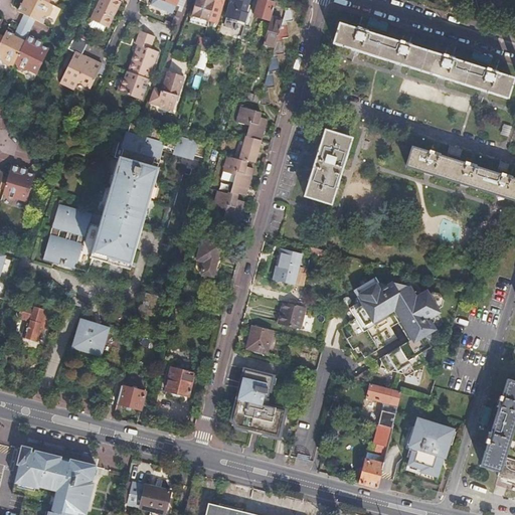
[(34,21),(41,25),(45,18),(48,18),(50,11),(49,8),(51,6),(48,4),(39,0),(21,0),(17,9),(15,12),(23,16),(28,18),(34,21)]
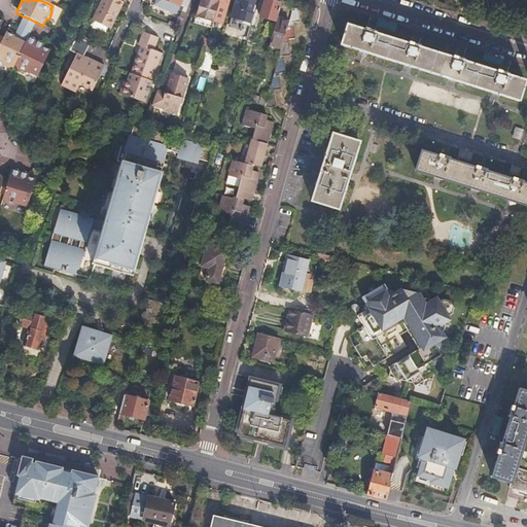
[(101,0),(92,21),(110,29),(115,20),(113,19),(116,11),(118,12),(123,3),(117,1),(117,0),(101,0)]
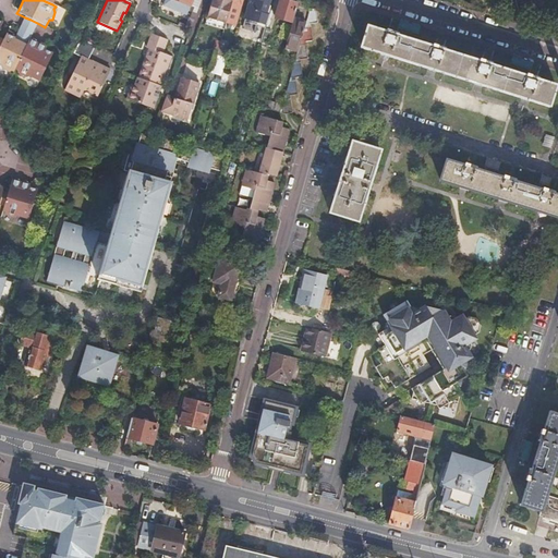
[(186,15),(192,0),(165,0),(162,5),(186,15)]
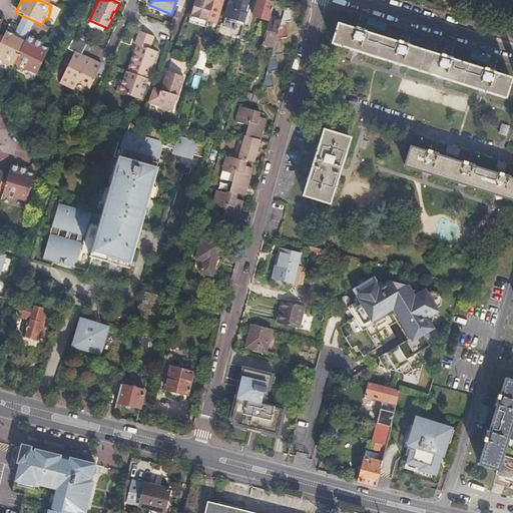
[(209,12),(212,2),(206,0),(193,0),(189,15),(206,20),(209,12)]
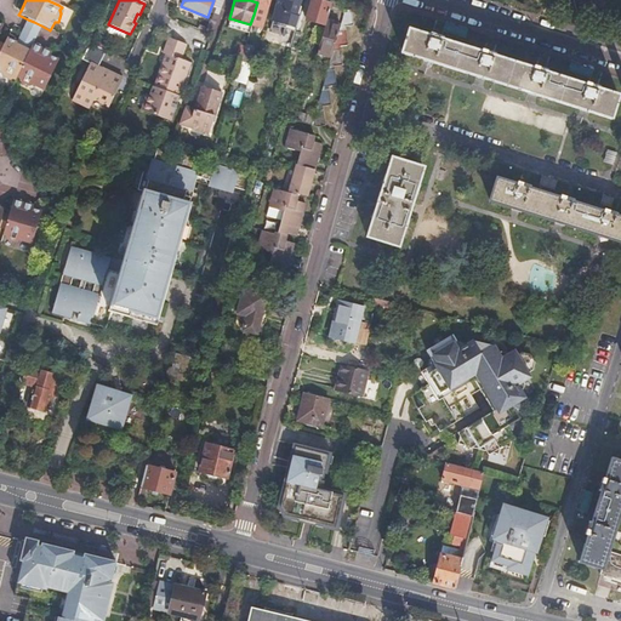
[(268,0),(257,0),(257,3),(254,15),(257,16),(260,10),(258,7),(260,4),(267,5),(268,0)]
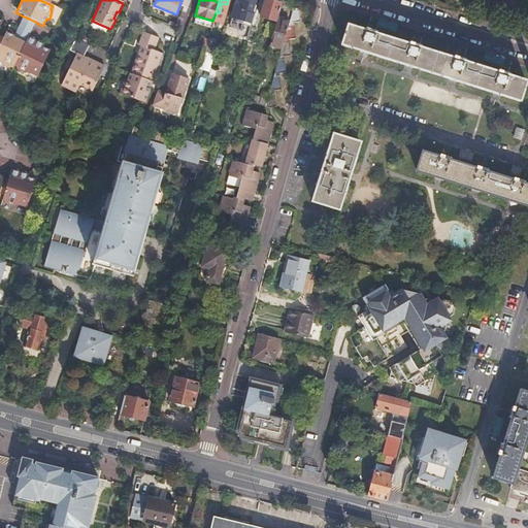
[(236,0),(231,17),(237,19),(253,23),(255,14),(251,13),(255,0),(236,0)]
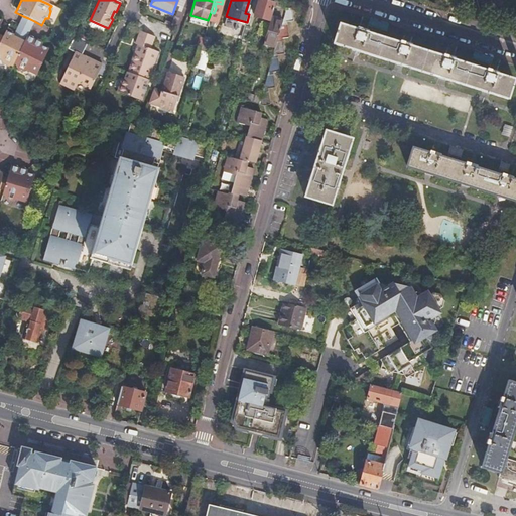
[(270,17),(275,3),(265,0),(258,0),(254,15),(270,20),(270,17)]
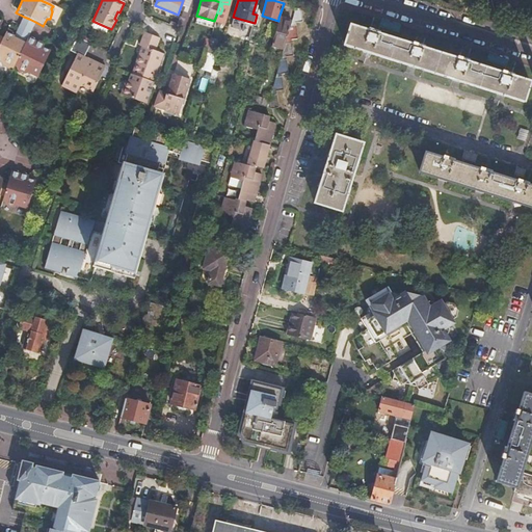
[(300,7),(294,10),(291,21),(283,49),(266,106),(277,108),(276,90),(282,88),(282,73),(287,73),(286,55),(293,55),(293,38),(297,38),(296,22),(302,22),(300,7)]
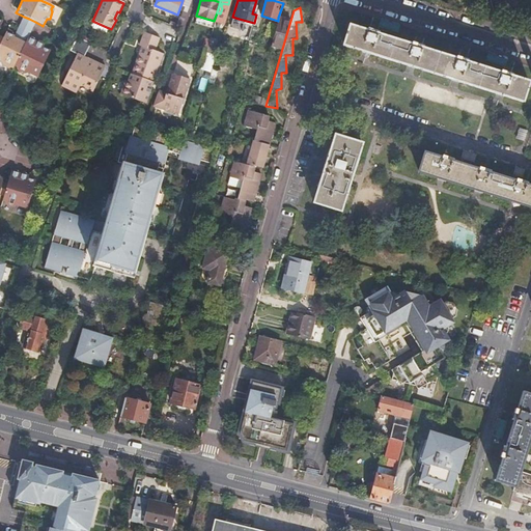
[(29,19),(24,17),(15,33),(26,38),(27,39),(35,22),(29,19)]
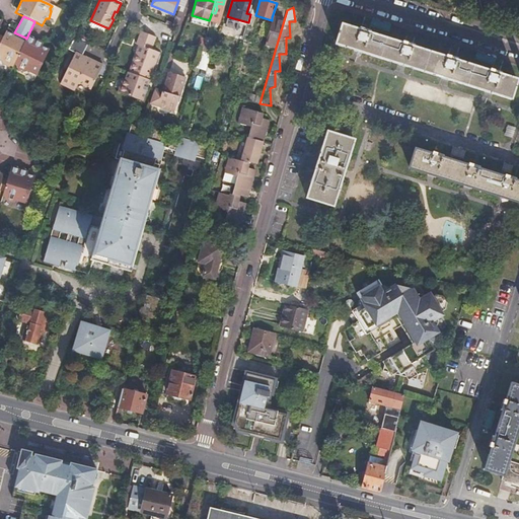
[(276,48),(284,20),(272,17),(272,20),(269,28),(264,45),(276,48)]
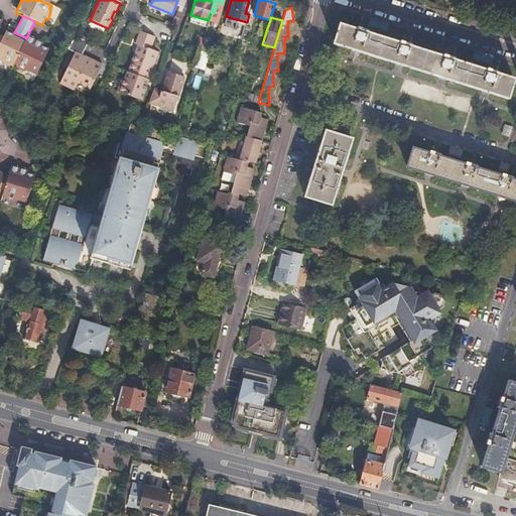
[(334,43),(509,98),(515,79),(496,73),(497,72),(489,69),(489,71),(454,59),(454,58),(445,55),(445,57),(411,46),(411,44),(402,41),(401,43),(367,32),(368,31),(359,28),(358,30),(341,24),(334,43)]
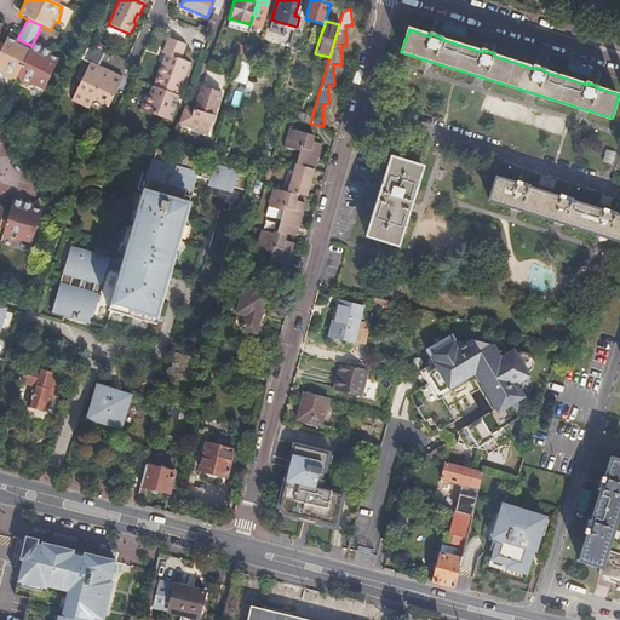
[(296,32),(290,51),(296,52),(300,33),(296,32)]
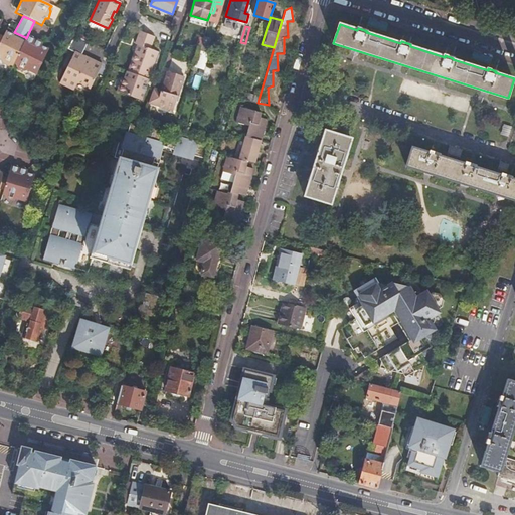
[(10,66),(11,65),(25,37),(14,32),(6,28),(4,34),(0,41),(0,63),(5,66),(7,65),(10,66)]
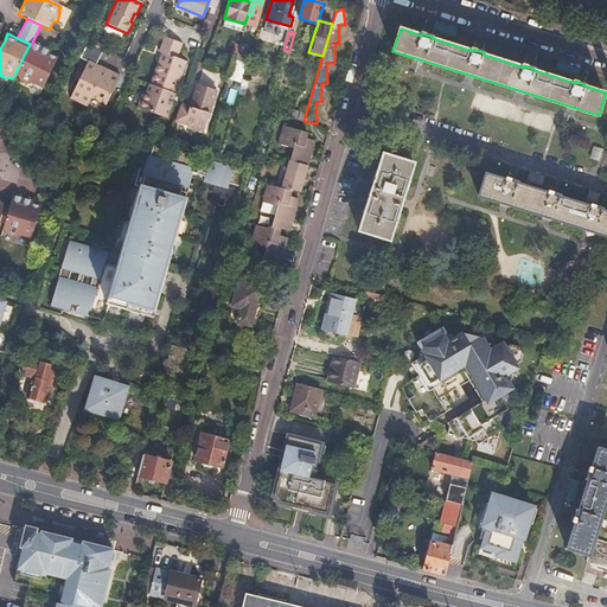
[(140,109),(165,119),(173,95),(166,91),(168,85),(173,88),(183,62),(176,58),(180,44),(164,38),(158,52),(164,55),(161,64),(158,63),(151,85),(148,85),(140,109)]
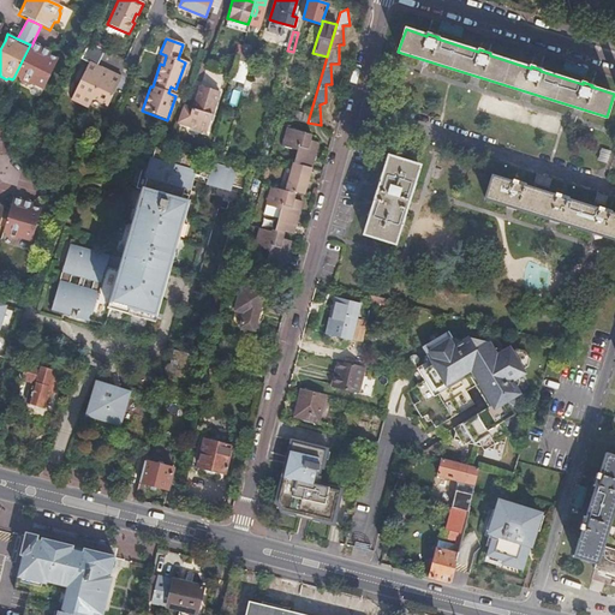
[(88,42),(79,60),(87,63),(97,69),(105,52),(88,42)]
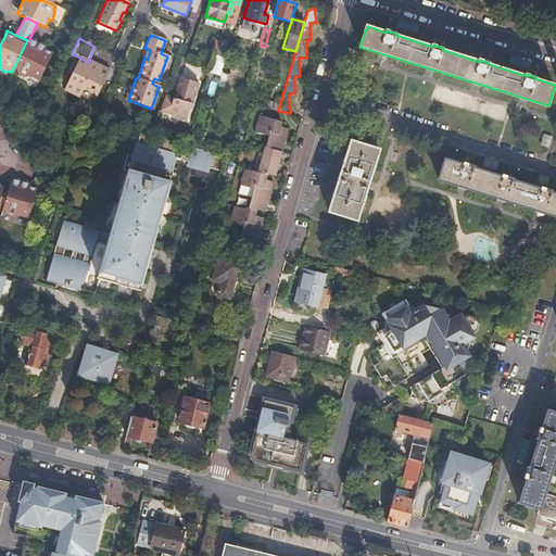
[(27,40),(12,71),(13,70),(15,72),(16,75),(23,78),(26,77),(37,83),(50,55),(43,51),(45,48),(34,42),(28,41),(27,40)]
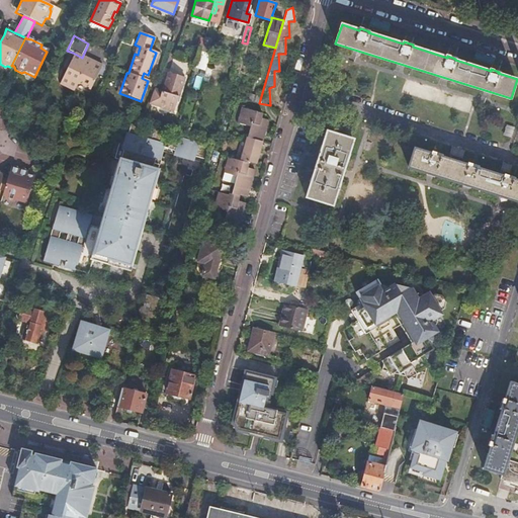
[(204,37),(199,51),(207,53),(211,39),(204,37)]
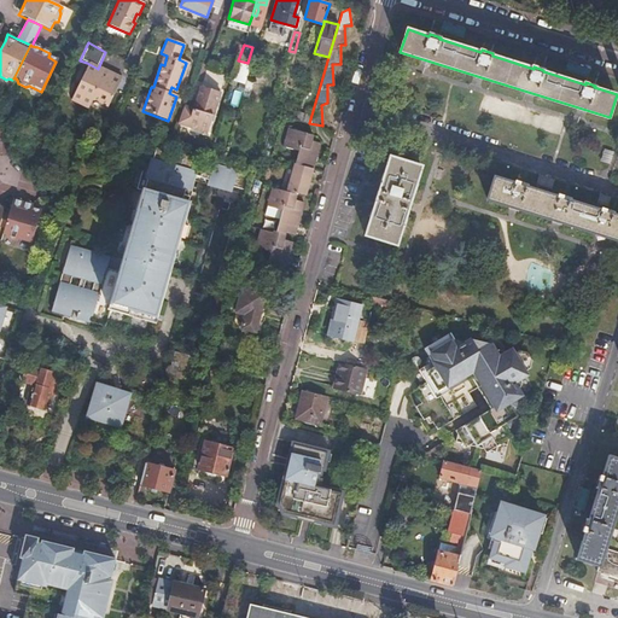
[(98,69),(87,63),(70,99),(88,106),(93,98),(104,71),(98,69)]
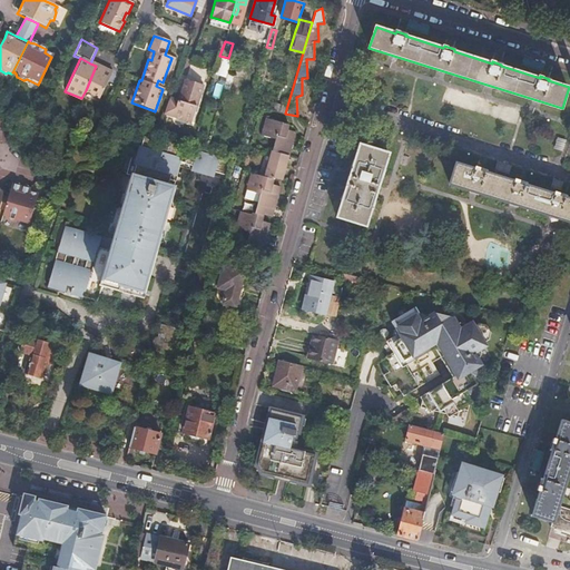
[(96,66),(86,90),(100,97),(111,72),(96,66)]
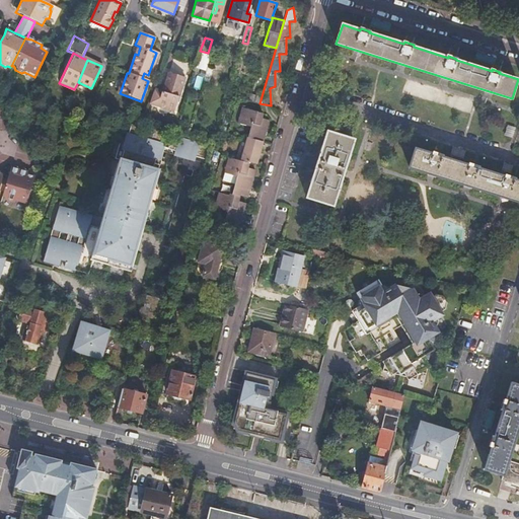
[(154,90),(149,103),(173,113),(178,97),(177,97),(179,90),(180,90),(183,78),(168,73),(165,86),(162,93),(154,90)]
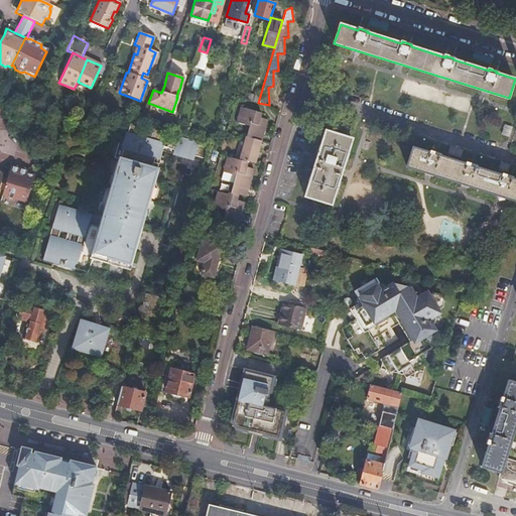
[(245,195),(252,167),(246,165),(247,160),(254,162),(265,119),(259,117),(260,112),(241,106),(236,121),(248,125),(241,149),(240,149),(237,159),(227,156),(223,171),(235,174),(230,191),(228,190),(227,194),(217,190),(214,206),(225,210),(223,218),(237,222),(243,201),(236,199),(238,194),(245,195)]
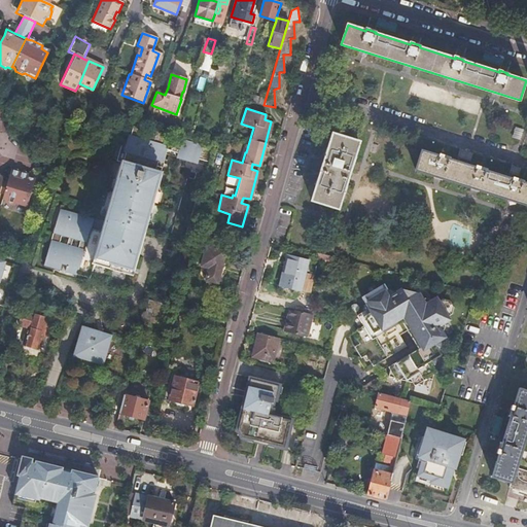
[(132,269),(169,135),(133,126),(106,223),(59,210),(44,264),(91,276),(95,258),(132,269)]
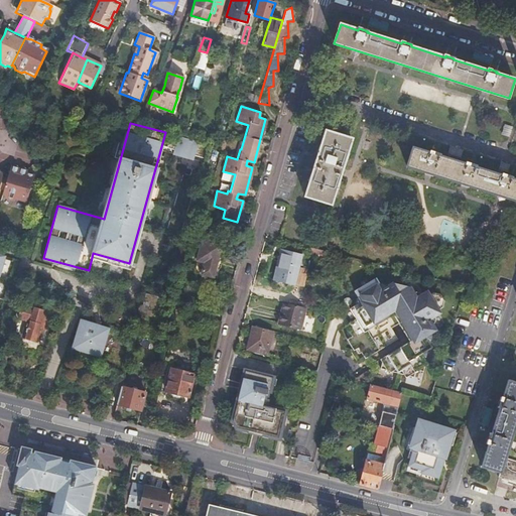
[(304,198),(332,206),(353,139),(326,131),(304,198)]
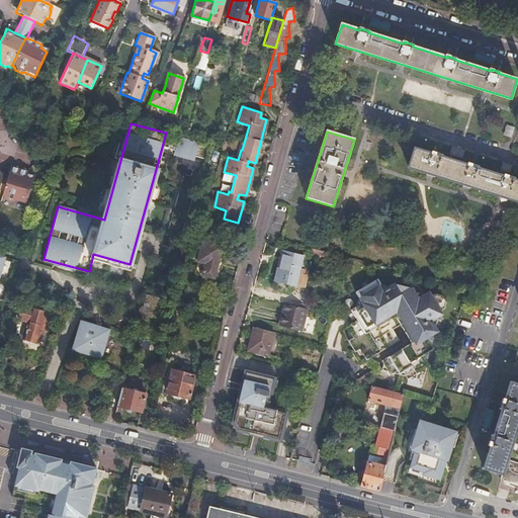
[(410,168),(517,200),(517,180),(514,179),(515,177),(507,175),(506,177),(479,168),(480,166),(470,164),(469,166),(441,157),(442,155),(434,152),(433,155),(416,149),(410,168)]
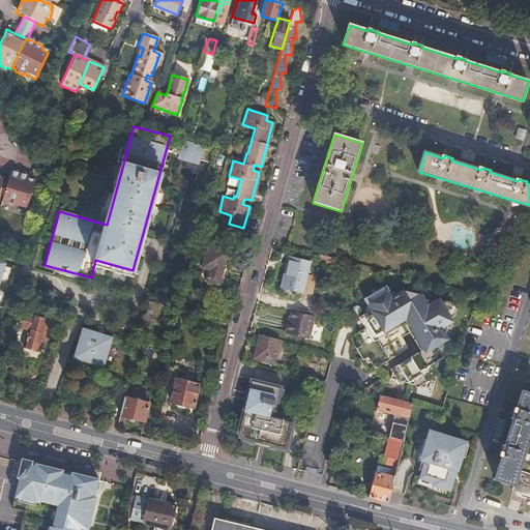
[(3,199),(5,201),(7,204),(13,206),(17,204),(27,206),(35,180),(28,177),(30,174),(22,172),(11,170),(8,180),(3,199)]
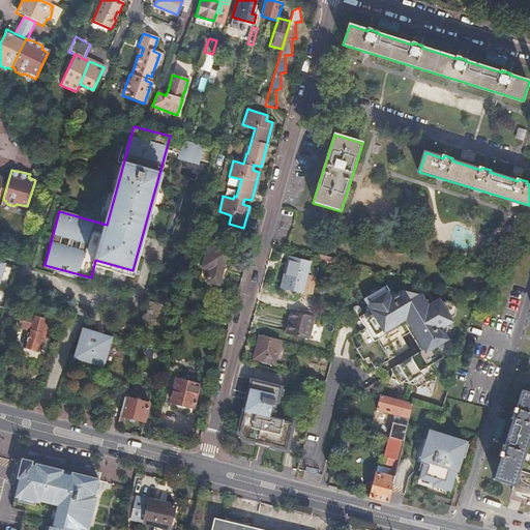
[(0,189),(0,197),(3,199),(8,180),(3,179),(0,189)]
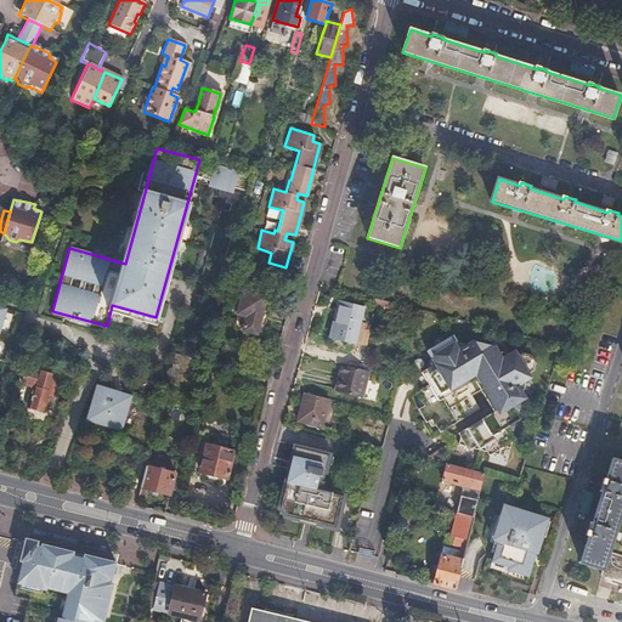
[(265,322),(265,320),(269,307),(263,306),(265,295),(243,288),(237,312),(233,327),(261,334),(265,322)]
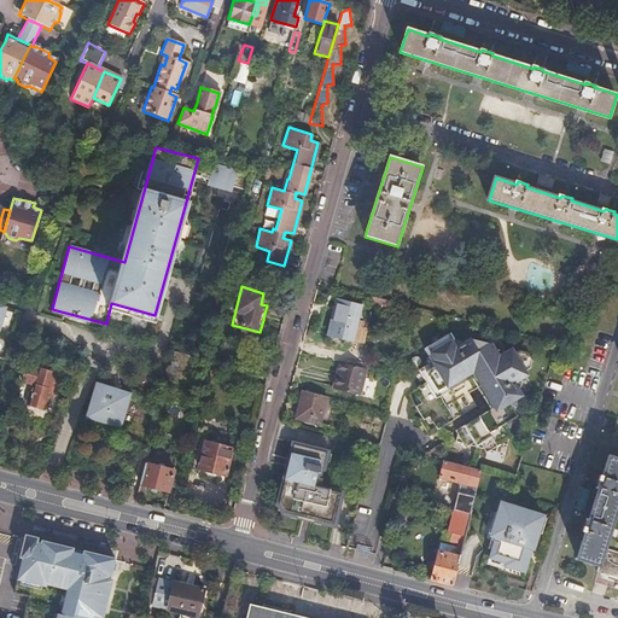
[(385,309),(388,299),(373,296),(371,305),(385,309)]
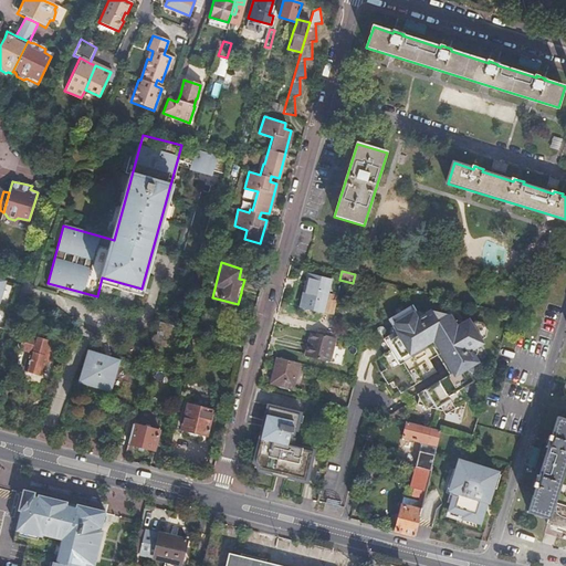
[(305,281),(302,296),(307,299),(305,308),(323,312),(331,280),(311,275),(308,282),(305,281)]
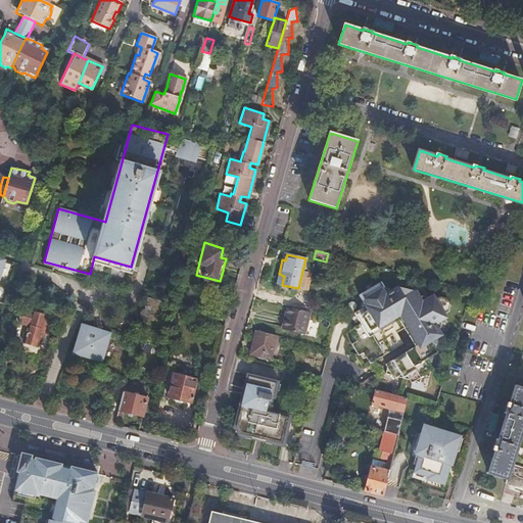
[(0,328),(19,263),(0,256),(0,328)]
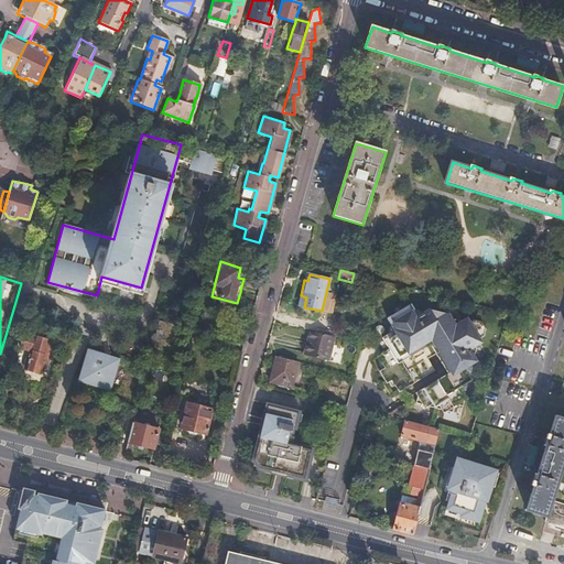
[(451,353),(454,358),(466,379),(435,398),(437,402),(435,409),(441,409),(444,413),(447,411),(452,413),(454,407),(457,404),(462,407),(463,401),(466,399),(459,387),(472,380),(465,369),(475,361),(469,350),(480,343),(478,338),(481,336),(484,328),(480,322),(473,321),(468,323),(466,318),(454,325),(447,314),(435,321),(427,308),(416,316),(409,304),(386,318),(399,340),(407,351),(398,357),(393,359),(416,397),(453,375),(445,362),(443,358),(451,353)]
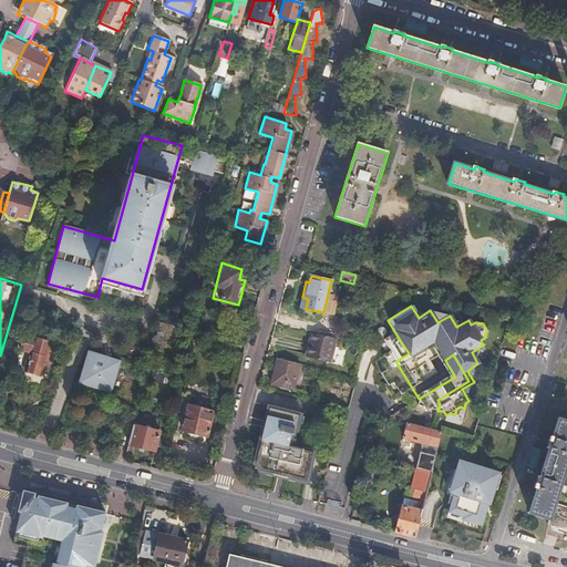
[(155,337),(172,341),(176,325),(160,320),(155,337)]
